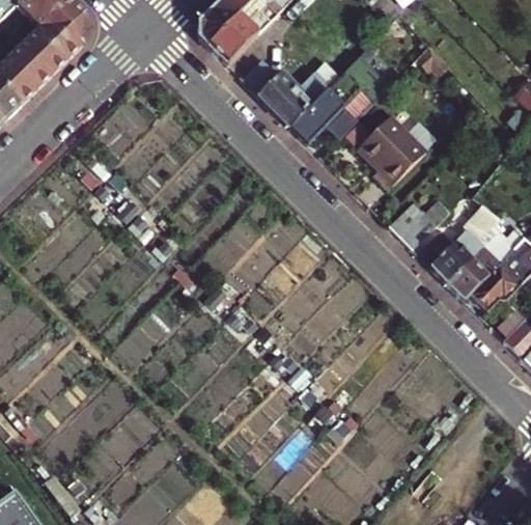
[(0,0),(0,18),(17,2),(19,0),(0,0)]
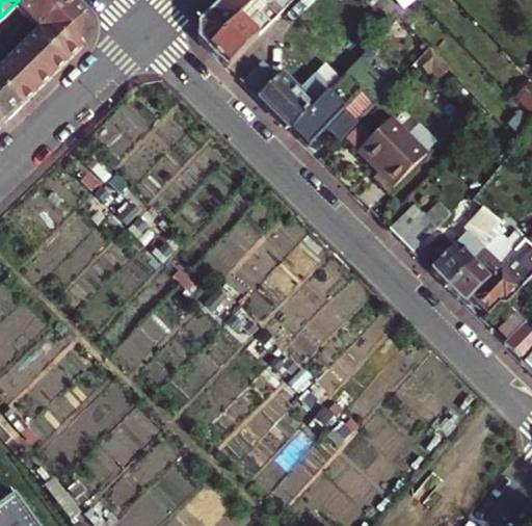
[(83,43),(80,40),(81,14),(84,10),(73,0),(52,0),(33,20),(38,25),(12,52),(43,82),(83,43)]
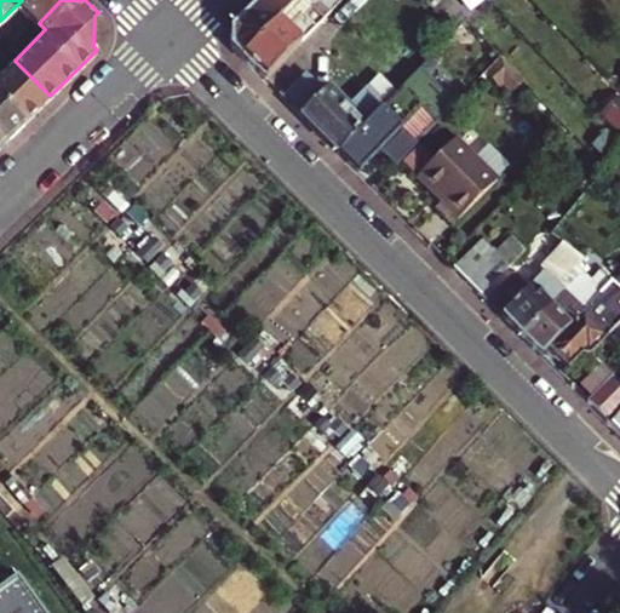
[(22,0),(19,3),(39,23),(61,0),(22,0)]
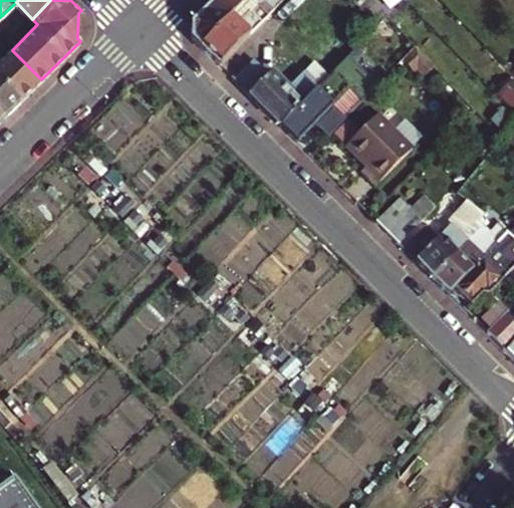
[(192,34),(202,43),(244,0),(212,0),(192,19),(192,34)]
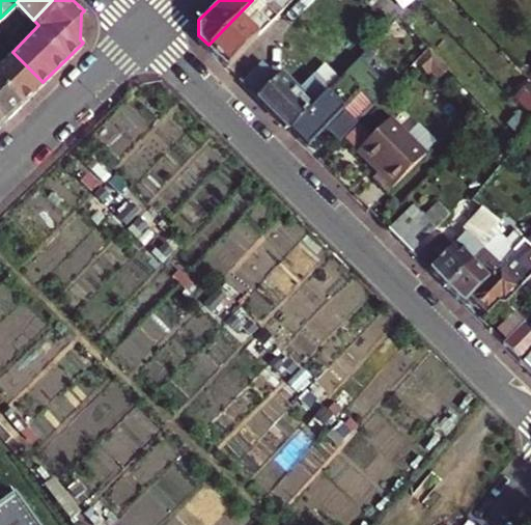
[(252,0),(208,45),(227,63),(283,6),(276,0),(252,0)]
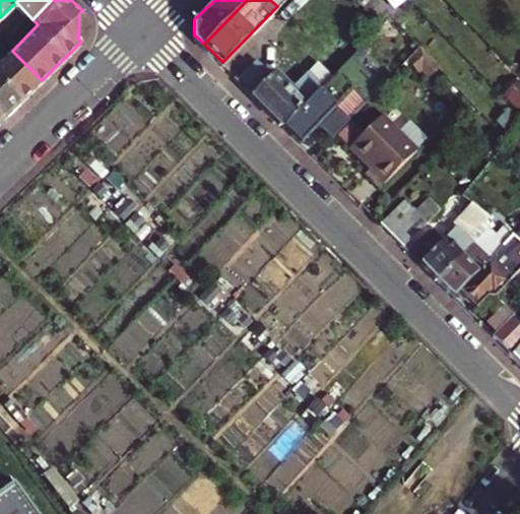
[(363,0),(384,21),(392,13),(379,0),(363,0)]
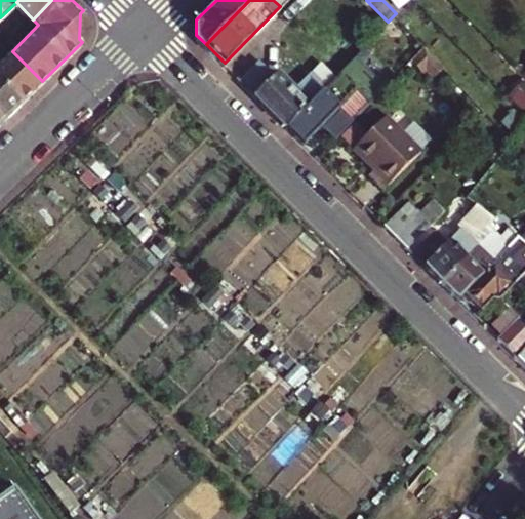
[(412,58),(426,45),(396,13),(388,22),(376,33),(406,65),(412,58)]
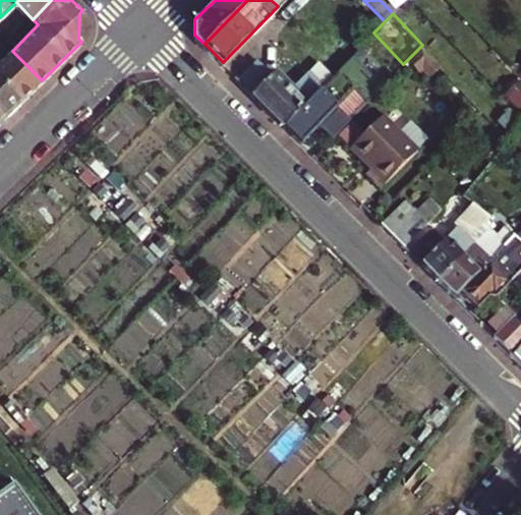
[(431,73),(441,64),(422,45),(409,58),(420,69),(423,65),(431,73)]
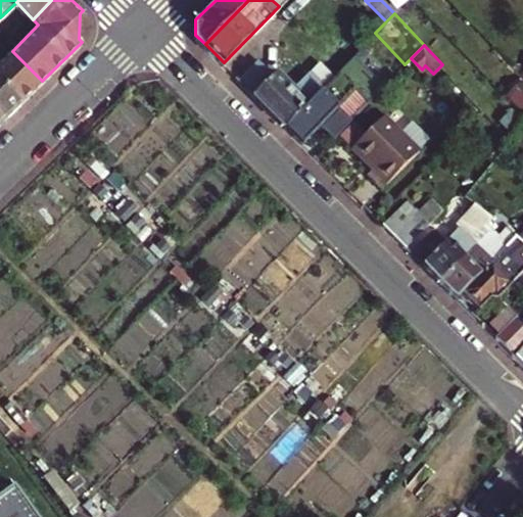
[(0,79),(21,101),(42,81),(12,51),(0,62),(0,79)]
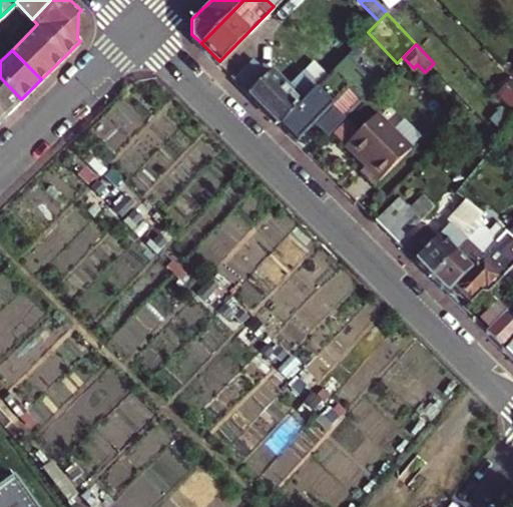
[(253,55),(233,75),(248,90),(269,70),(253,55)]
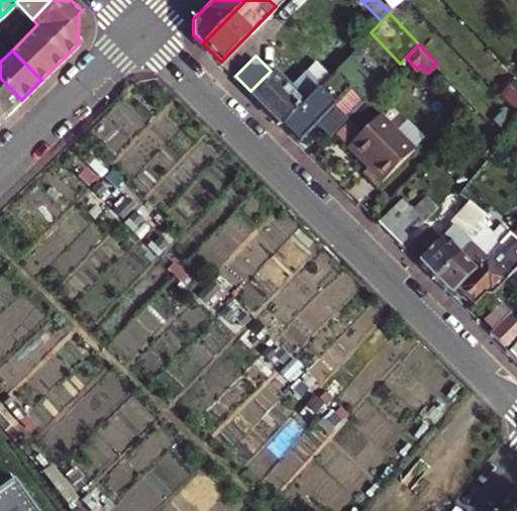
[(326,77),(330,73),(316,59),(308,67),(322,81),(326,77)]
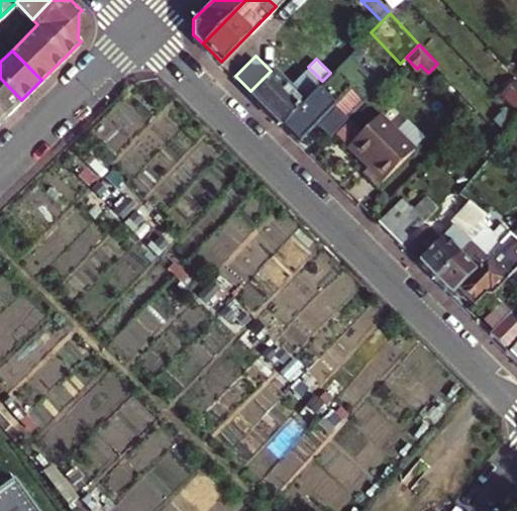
[(282,122),(304,99),(322,81),(308,67),(293,82),(276,66),(271,71),(250,91),(282,122)]
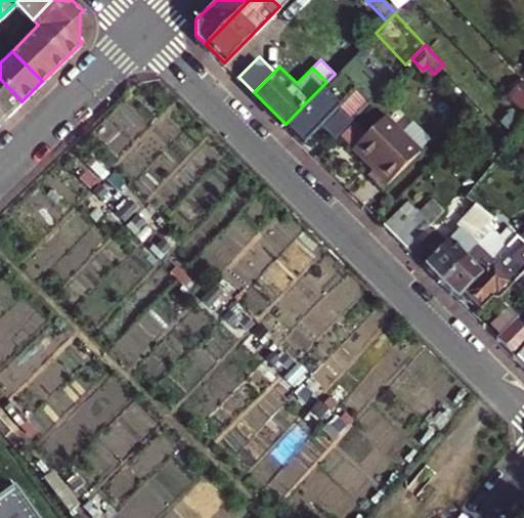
[(523,73),(510,88),(523,100),(523,73)]
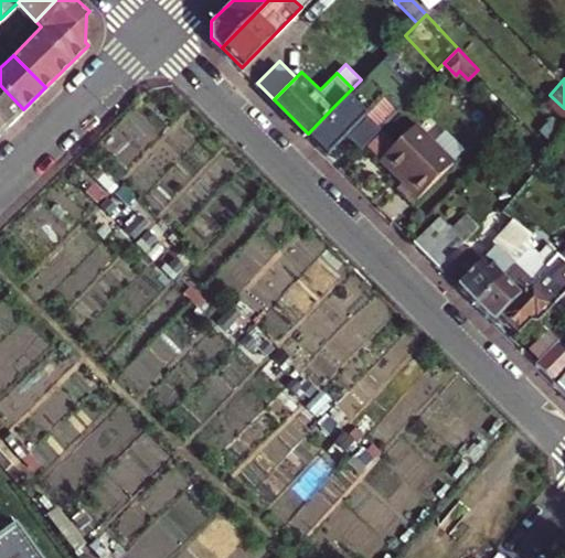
[(354,130),(379,106),(356,84),(352,88),(332,108),(343,119),(354,130)]
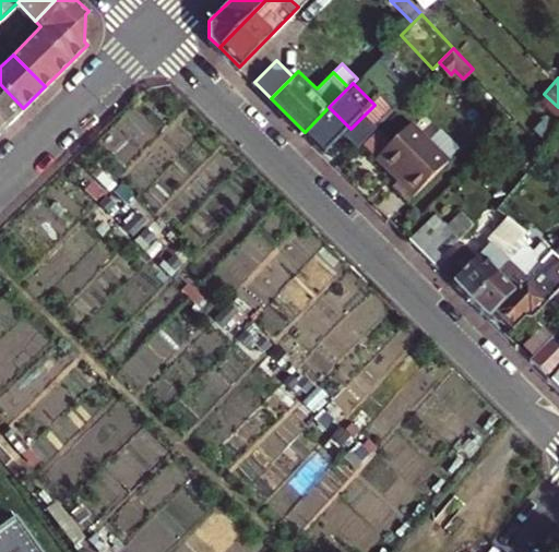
[(0,120),(6,126),(23,108),(0,84),(0,120)]
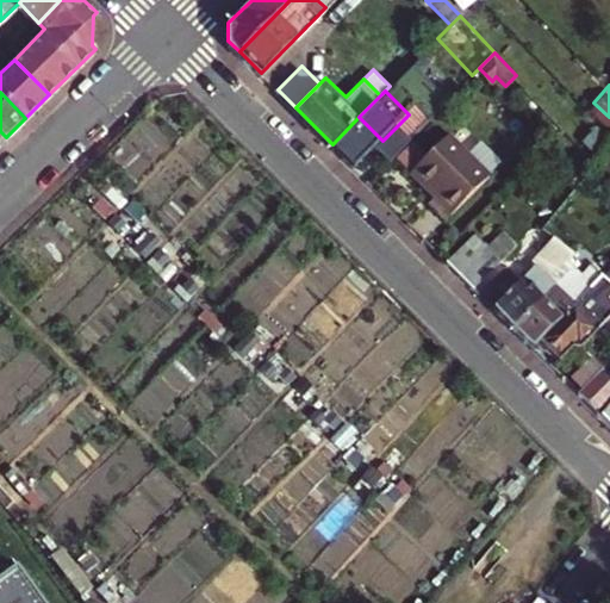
[(332,144),(344,155),(371,129),(359,117),(332,144)]
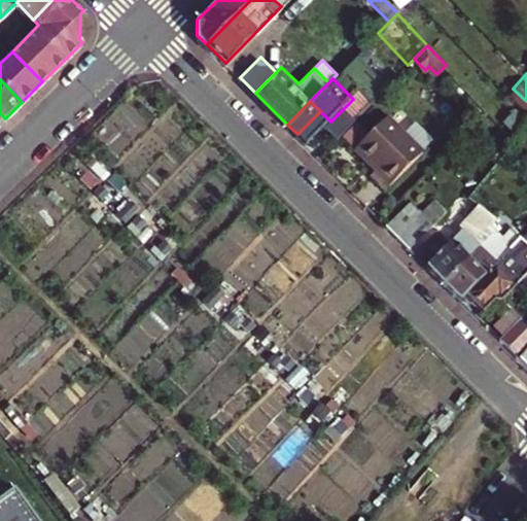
[(297,134),(307,144),(330,122),(320,111),(297,134)]
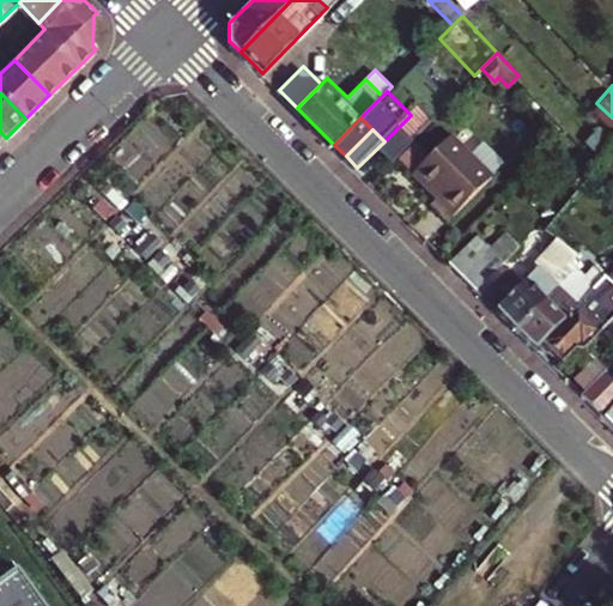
[(432,200),(449,217),(493,173),(453,131),(413,170),(438,194),(432,200)]
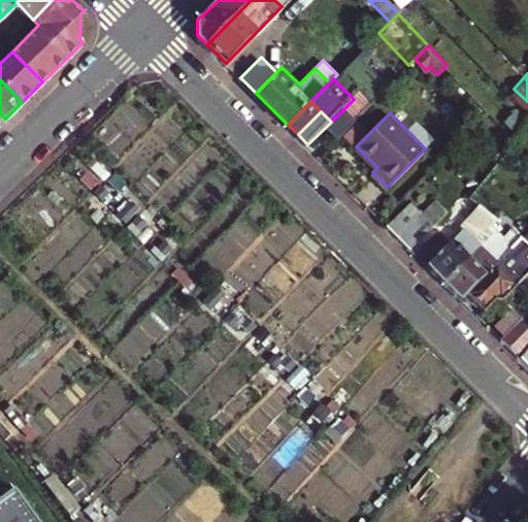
[(415,251),(444,281),(492,234),(486,228),(491,223),(496,217),(472,195),(415,251)]
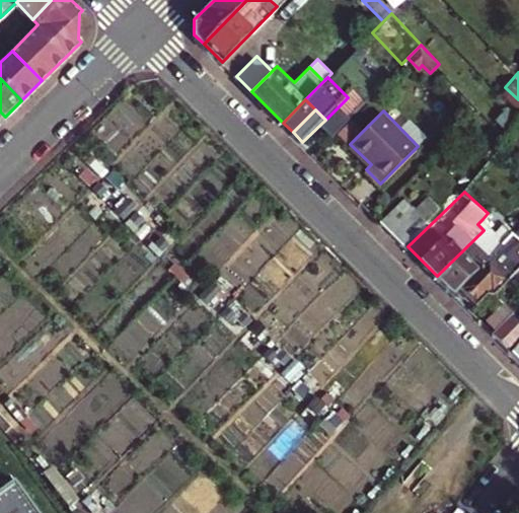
[(380,220),(402,242),(440,205),(429,195),(415,209),(402,197),(380,220)]
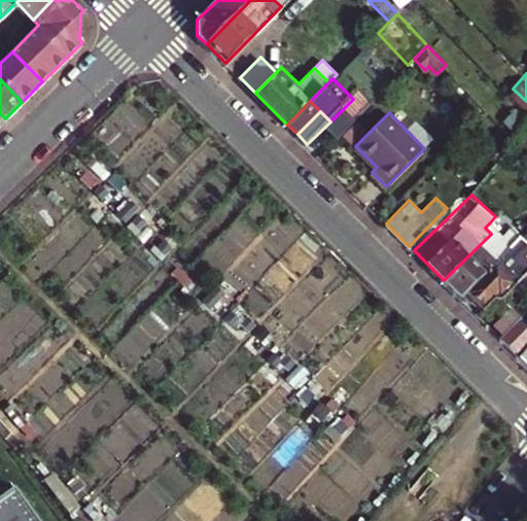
[(460,298),(465,292),(520,237),(510,228),(501,235),(490,222),(485,228),(491,234),(444,280),(460,298)]
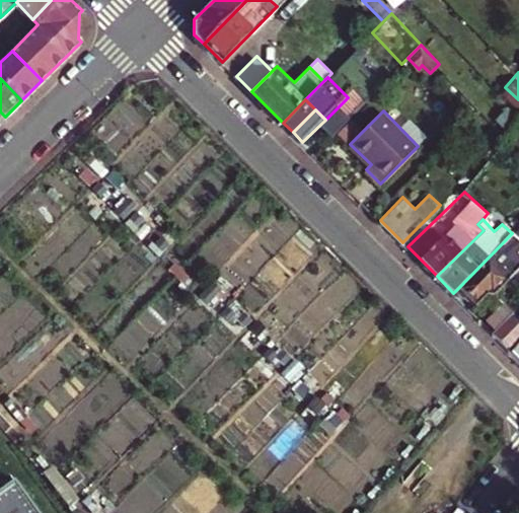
[(518,238),(512,233),(458,288),(475,304),(477,304),(488,294),(494,294),(509,280),(510,281),(518,272),(518,238)]
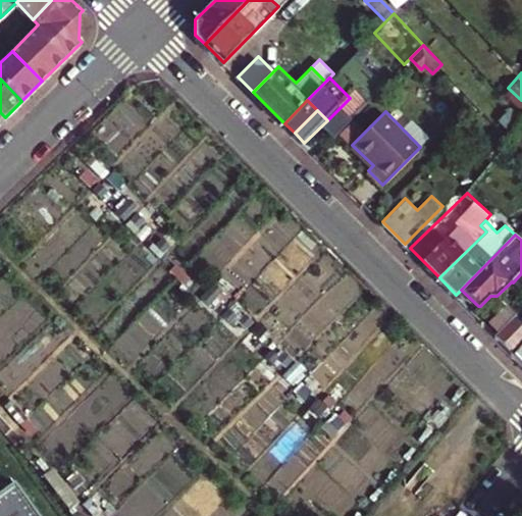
[(521,321),(512,313),(493,334),(521,359),(521,321)]
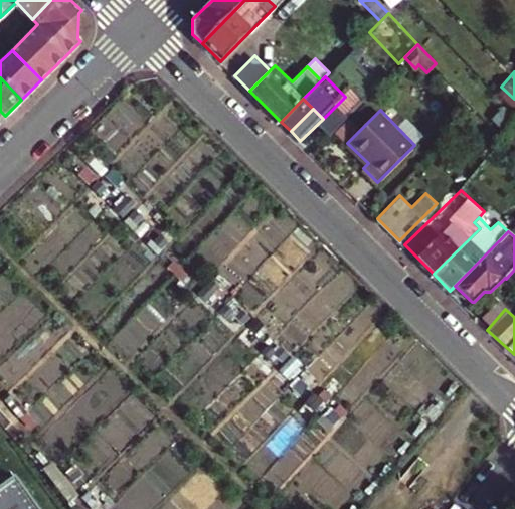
[(0,508),(32,508),(10,481),(0,488),(0,508)]
